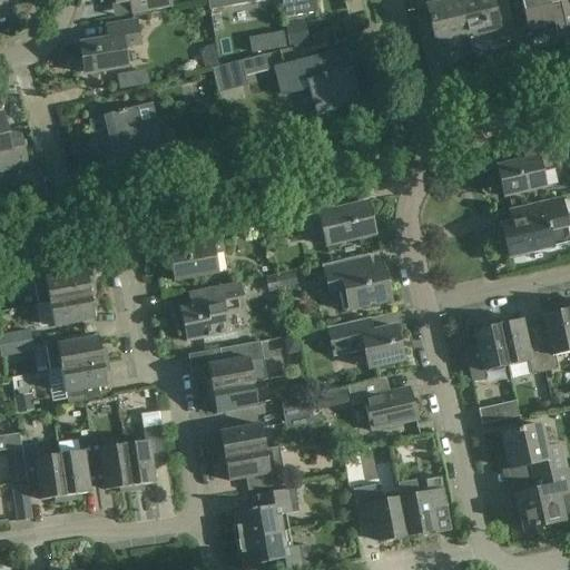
[(0,0),(0,21),(11,20),(7,0),(0,0)]
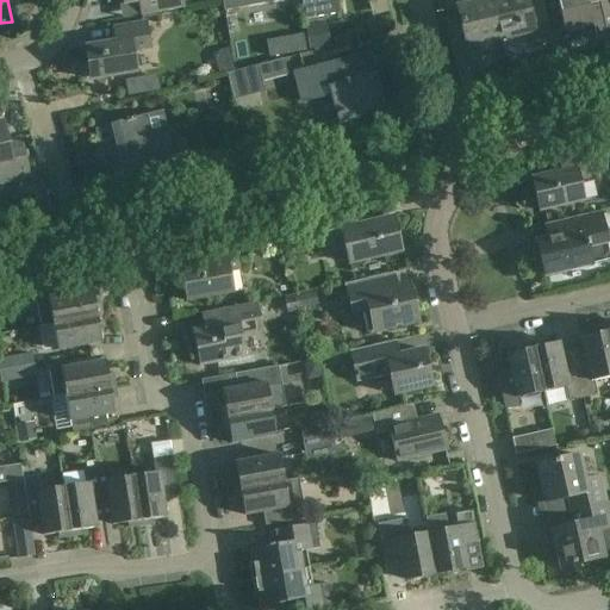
[(123,0),(124,5),(139,2),(142,17),(182,10),(180,0),(123,0)]
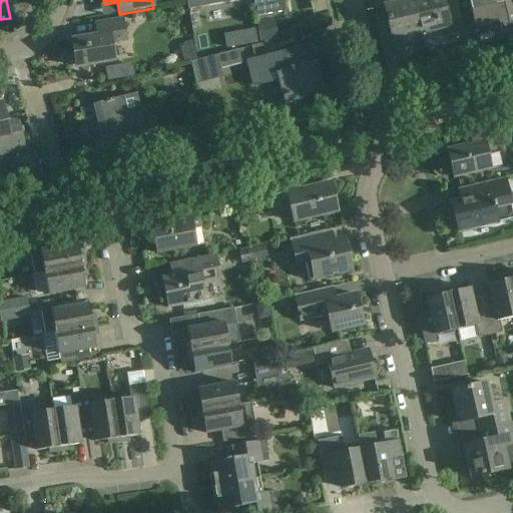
[(185,0),(187,9),(220,4),(238,1),(237,0),(185,0)]
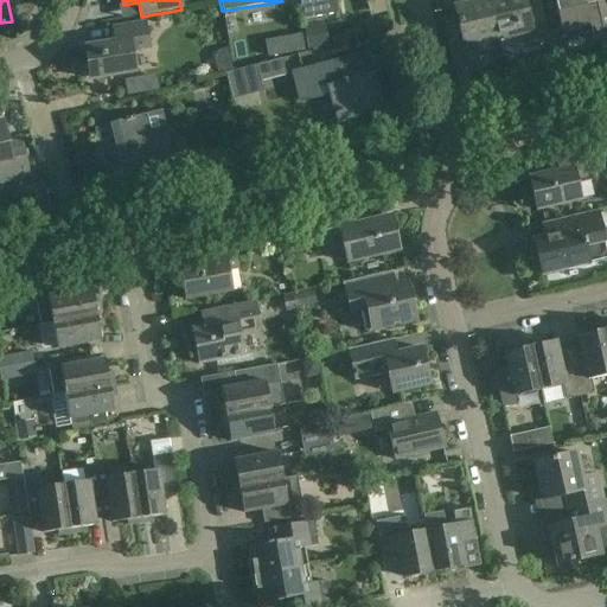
[(299,0),(300,7),(301,7),(304,20),(334,14),(338,1),(337,0),(299,0)]
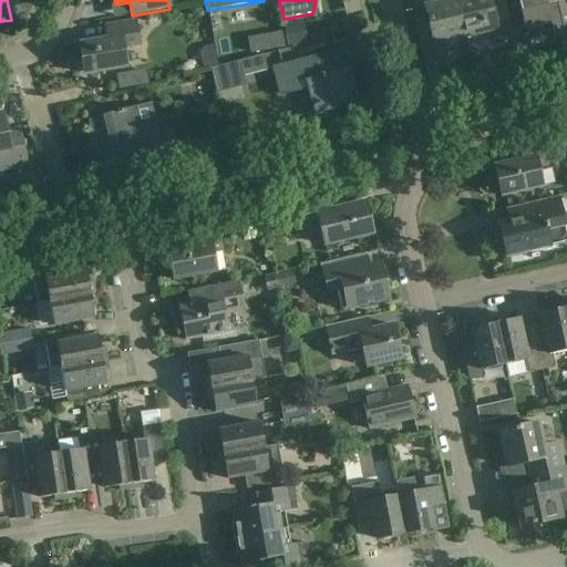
[(444,43),(465,38),(455,0),(446,0),(424,6),(426,16),(414,19),(416,31),(424,61),(447,55),(444,43)]
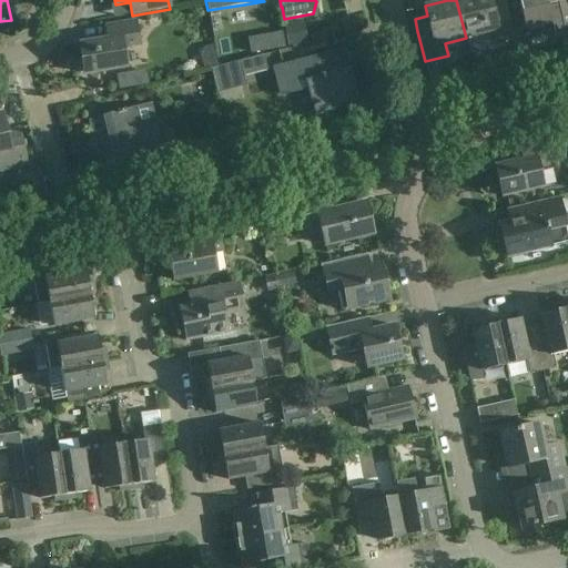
[(456,0),(466,38),(492,32),(493,37),(499,43),(515,40),(505,0),(499,0),(492,2),(490,0),(456,0)]
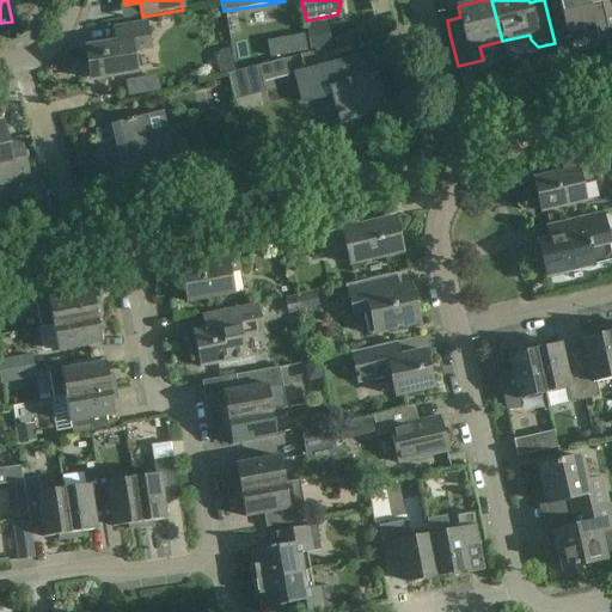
[(611,8),(604,11),(600,0),(567,0),(568,0),(560,2),(567,34),(595,26),(599,42),(611,38),(611,8)]
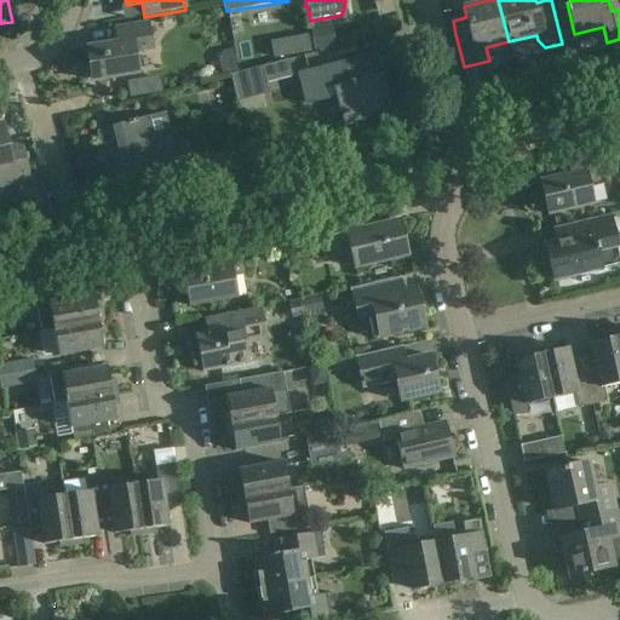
[(154,50),(149,23),(115,29),(118,42),(87,49),(93,81),(138,74),(135,53),(154,50)]
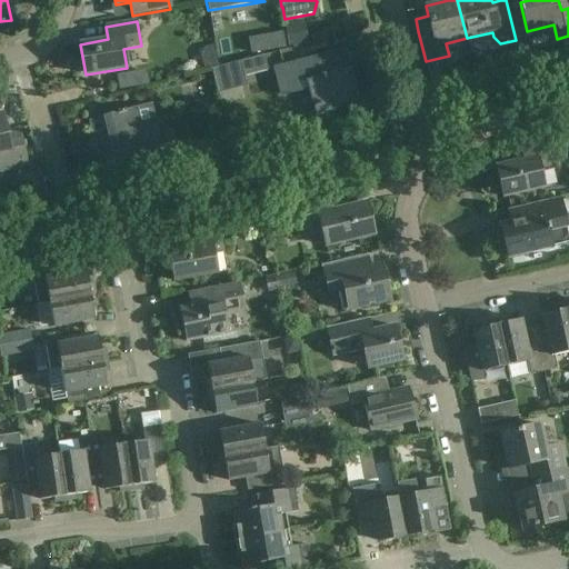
[(288,26),(288,45),(308,43),(308,25),(288,26)]
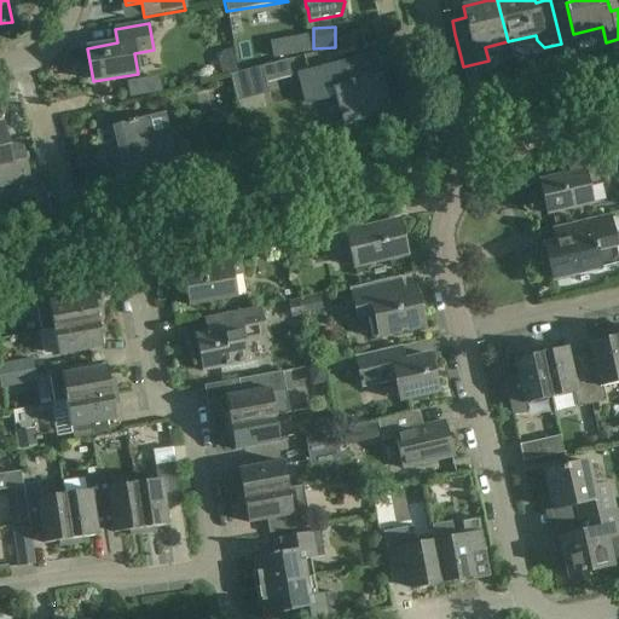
[(276,58),(313,51),(310,34),(272,40),(276,58)]
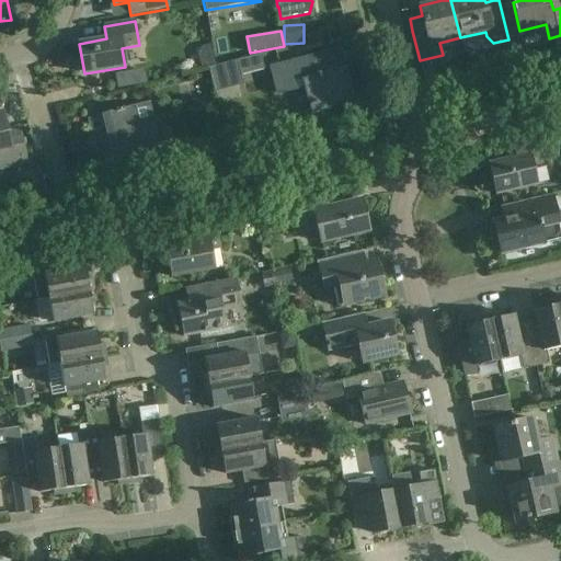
[(353,101),(340,49),(271,68),(277,94),(306,87),(312,112),(353,101)]
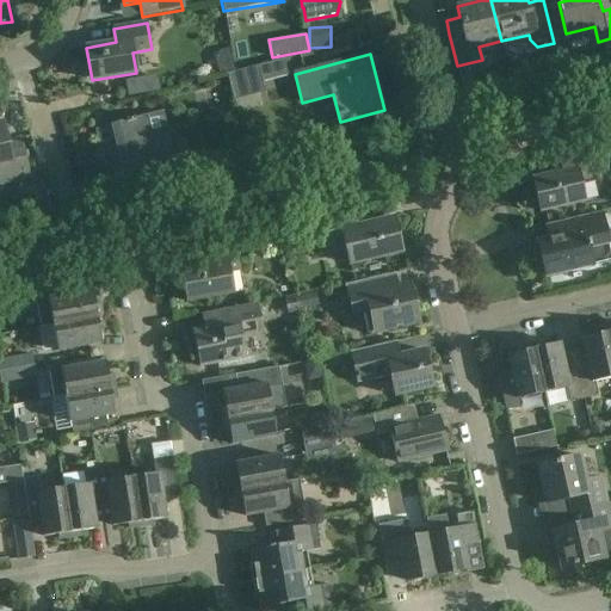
[(288,75),(283,59),(227,73),(234,100),(264,93),(260,82),(288,75)]
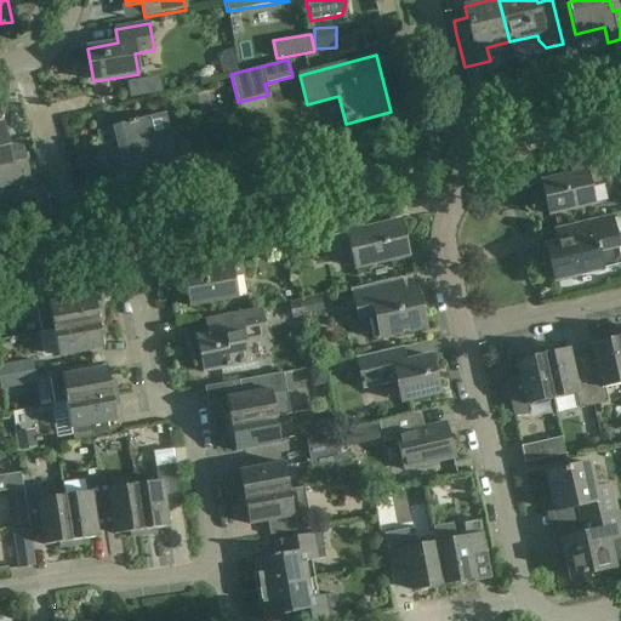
[(483,93),(478,70),(466,73),(472,97),(483,93)]
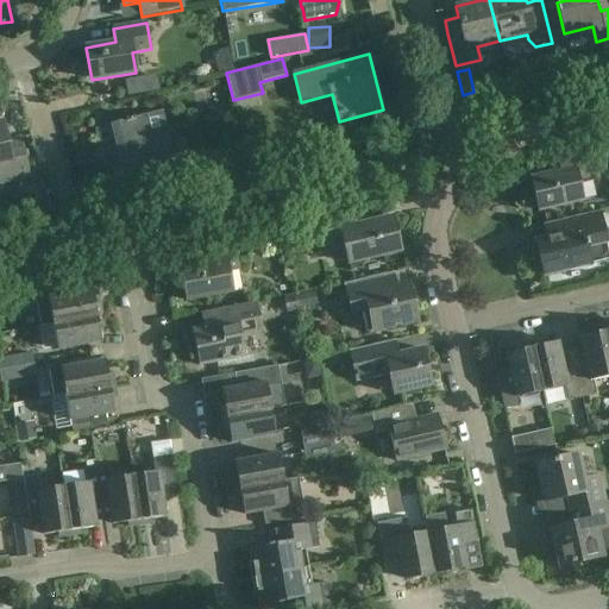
[(156,76),(123,82),(126,98),(158,92),(156,76)]
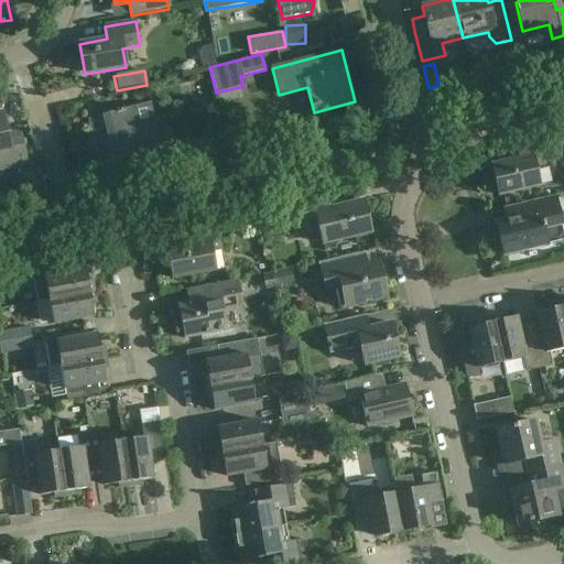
[(490,74),(473,78),(477,95),(495,90),(490,74)]
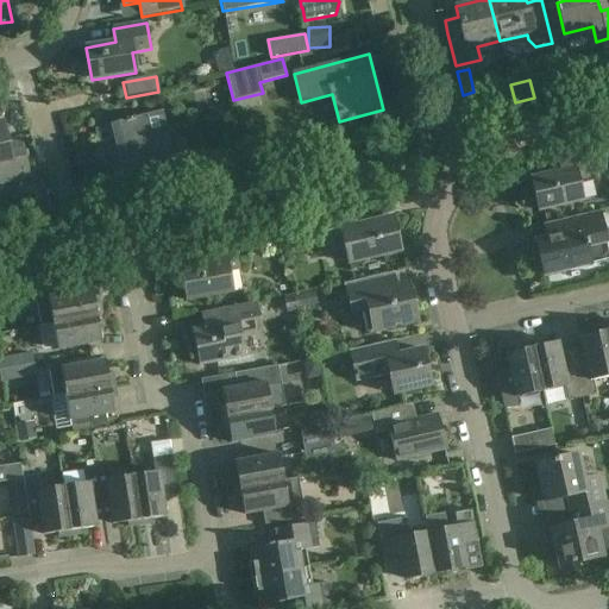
[(174,158),(162,112),(95,130),(111,190),(169,176),(164,161),(174,158)]
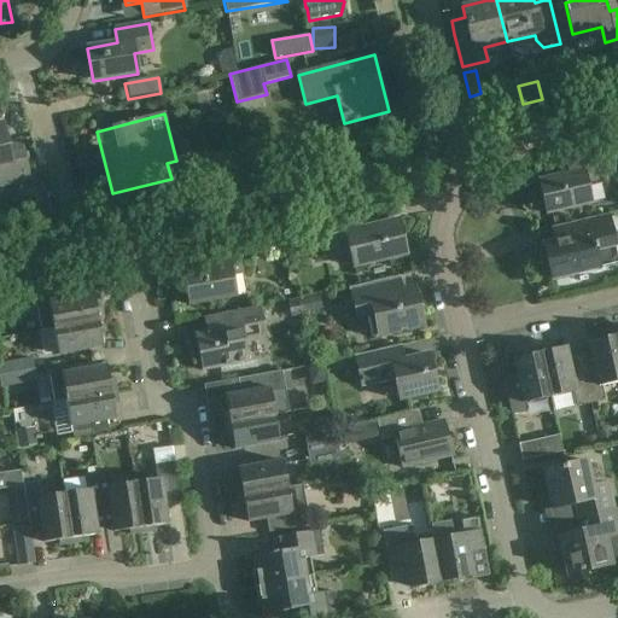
[(4,123),(0,124),(0,185),(0,187),(30,180),(22,140),(7,143),(4,123)]
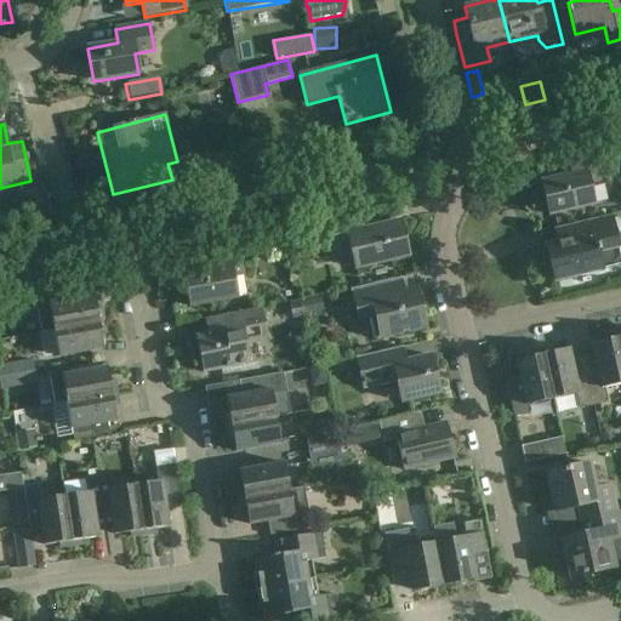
[(607,184),(599,152),(559,161),(563,177),(541,182),(548,216),(594,205),(590,188),(607,184)]
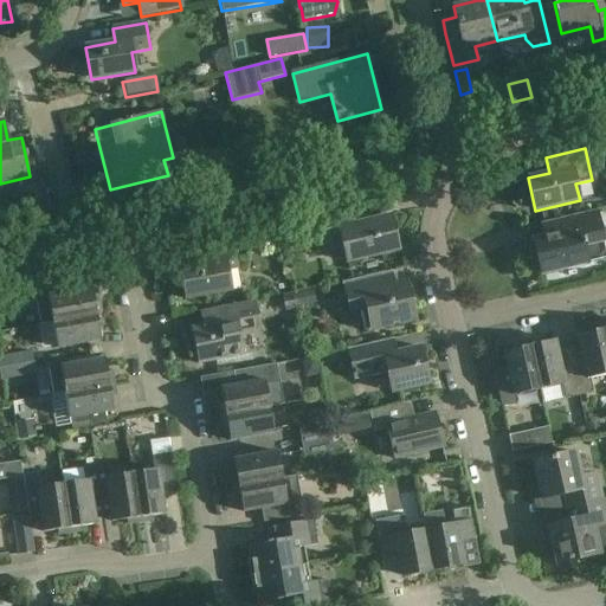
[(353,225),(349,208),(318,216),(324,245),(342,242),(347,263),(398,251),(391,217),(353,225)]
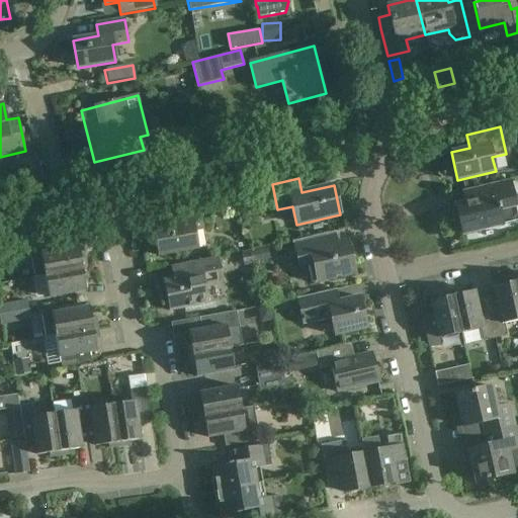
[(517,220),(517,218),(509,180),(463,191),(465,203),(455,205),(462,234),(502,225),(502,224),(517,220)]
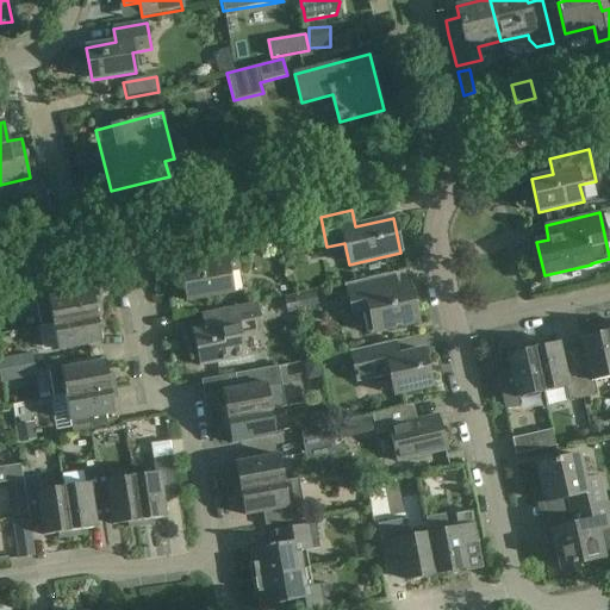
[(240,268),(235,243),(203,249),(206,263),(180,268),(187,302),(232,293),(229,271),(240,268)]
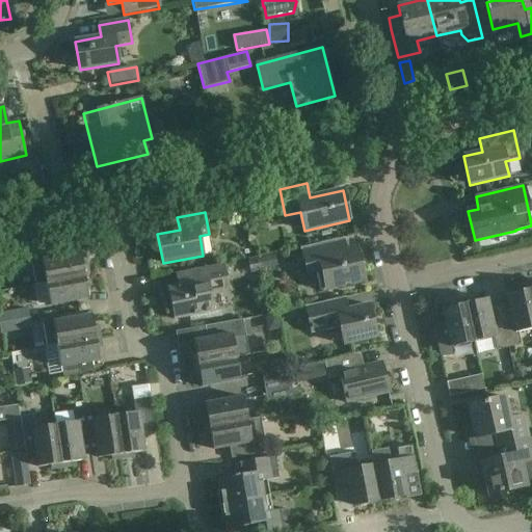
[(345,250),(342,238),(302,247),(309,273),(323,270),(327,288),(364,280),(356,247),(345,250)]
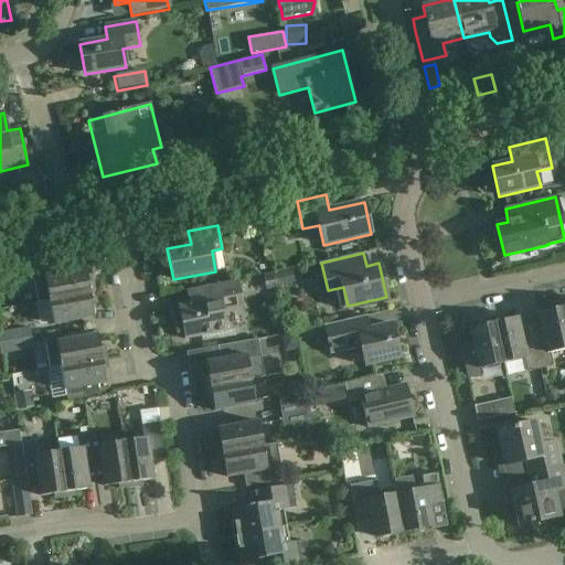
[(72,256),(22,268),(23,270),(25,280),(33,279),(36,296),(38,304),(39,302),(50,300),(50,301),(95,292),(93,280),(89,281),(87,269),(74,272),(72,256)]
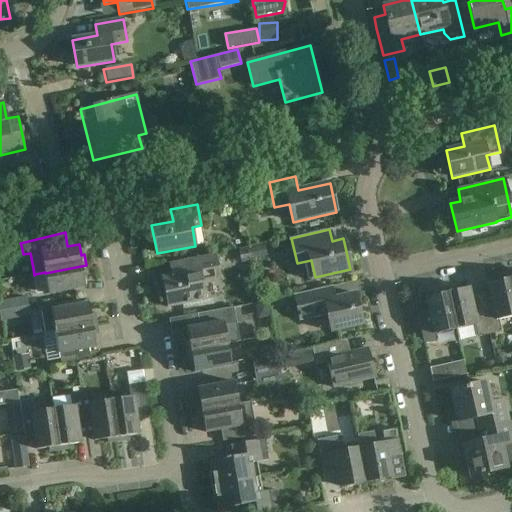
[(266,256),(264,245),(250,247),(252,259),(266,256)]
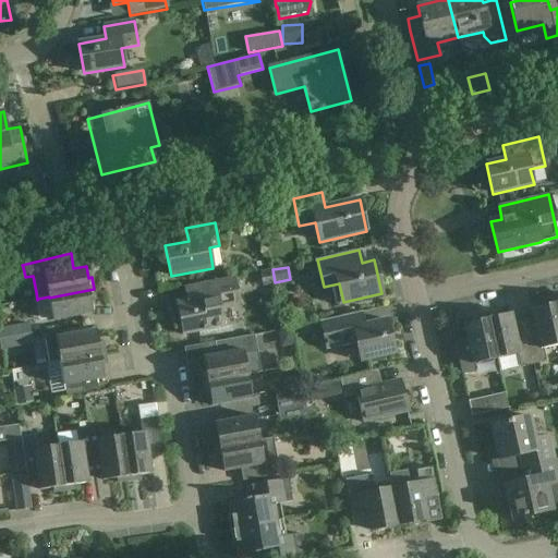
[(274,284),(270,269),(259,271),(263,287),(274,284)]
